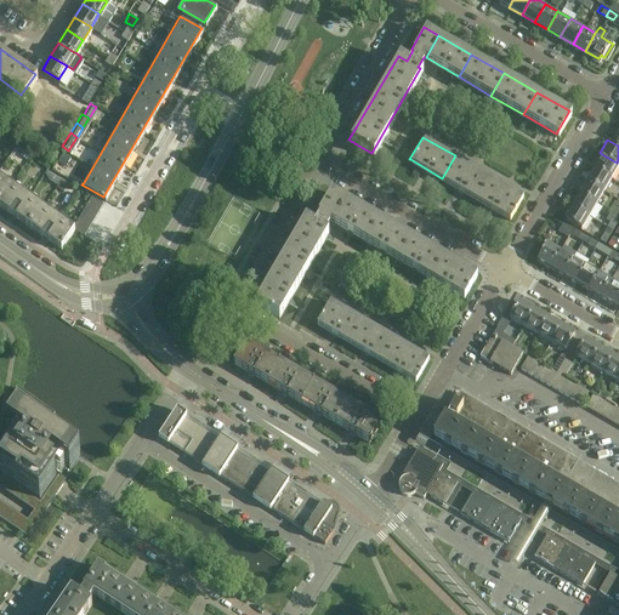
[(62,149),(57,159),(63,163),(69,153),(62,149)]
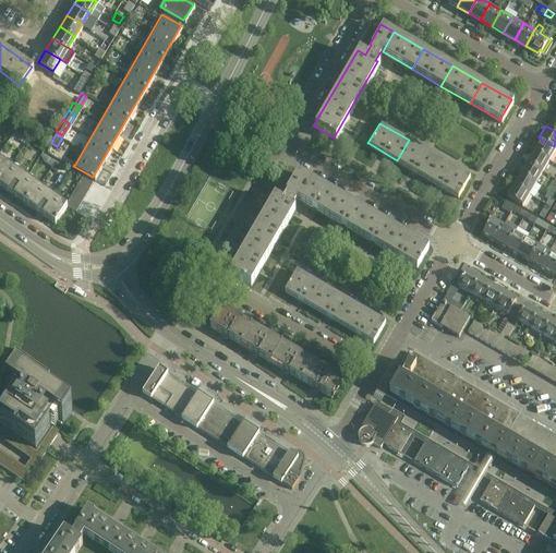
[(554,146),(539,137),(532,148),(547,157),(554,146)]
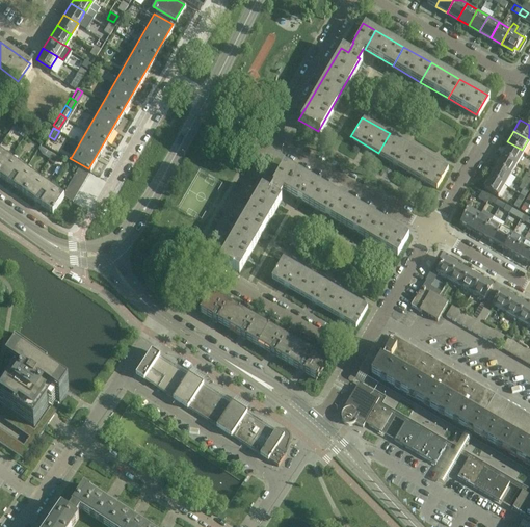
[(378,153),(395,162),(406,168),(418,150),(390,133),(378,153)]
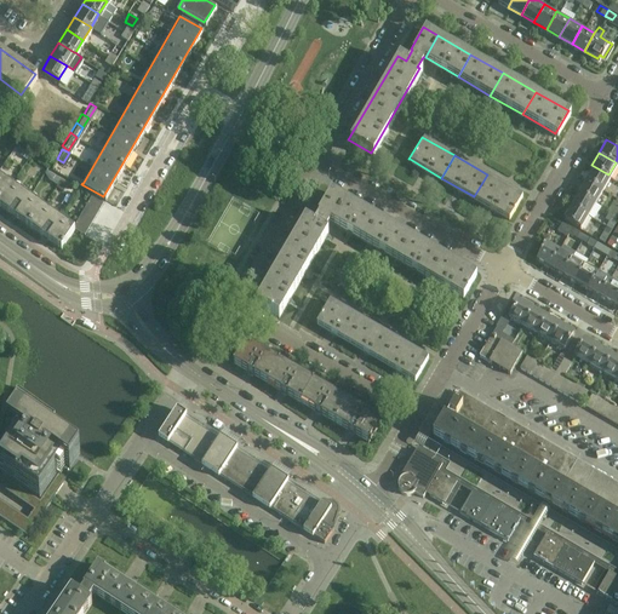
[(608,174),(591,165),(584,177),(601,187),(608,174)]
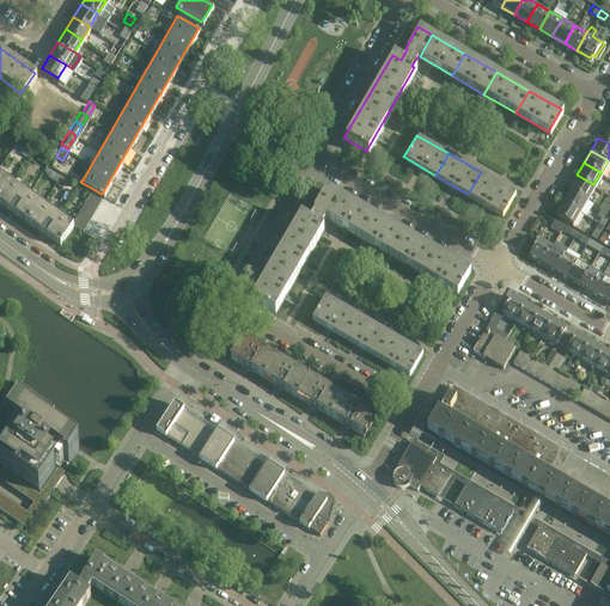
[(0,201),(58,242),(72,222),(69,221),(0,172),(0,201)]
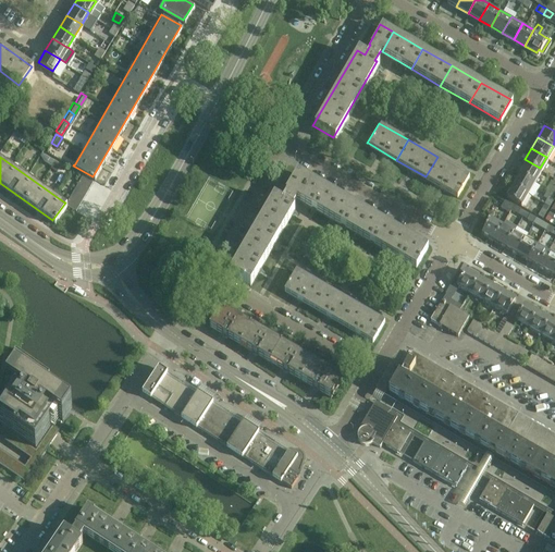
[(426,176),(443,187),(455,194),(467,174),(438,157),(426,176)]
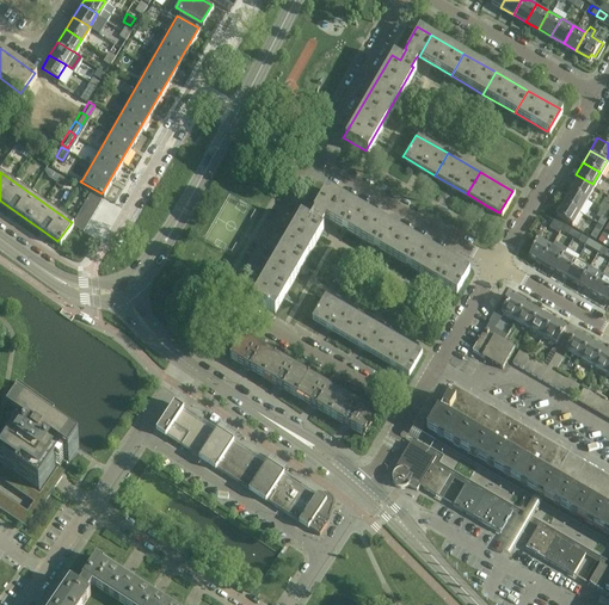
[(57,173),(54,180),(60,184),(65,178),(57,173)]
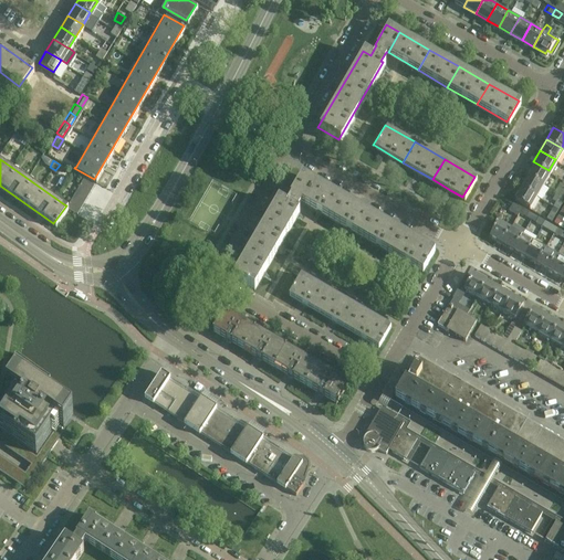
[(549,170),(533,161),(526,173),(542,182),(549,170)]
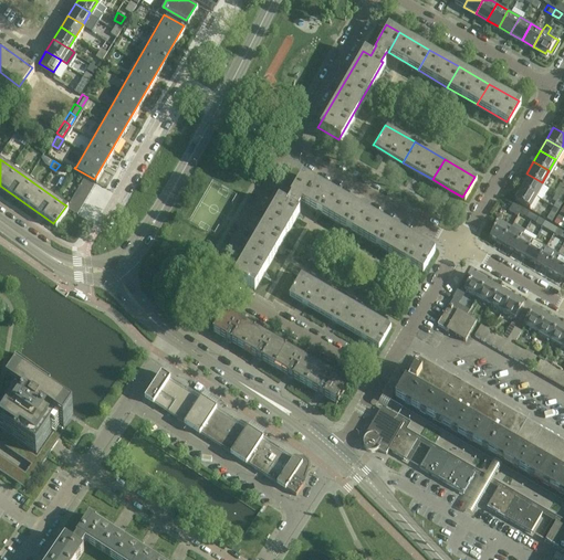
[(302,200),(314,179),(301,171),(289,192),(290,192),(284,202),(277,198),(268,213),(288,225),(296,210),(294,208),(300,199),(302,200)]
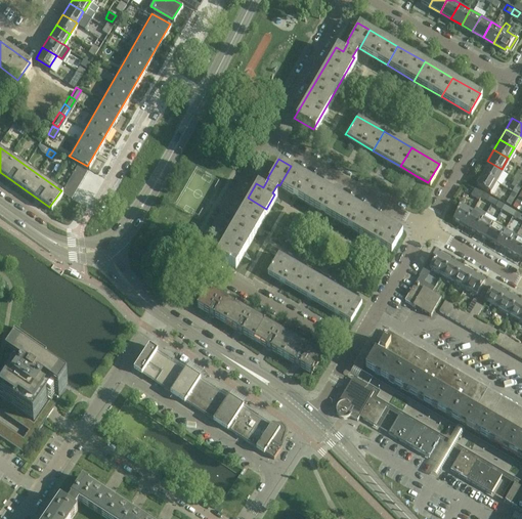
[(502,169),(487,161),(481,171),(495,179),(502,169)]
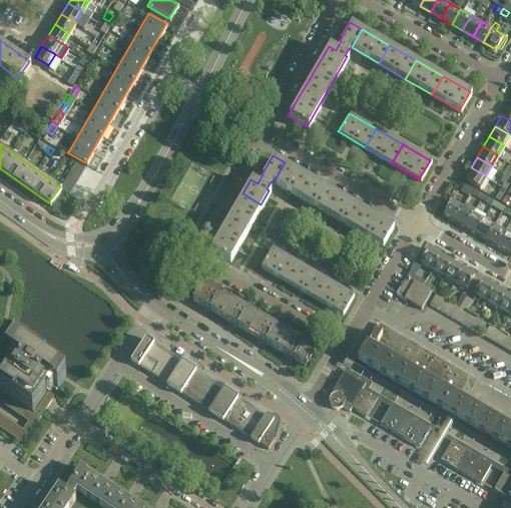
[(83,165),(73,159),(70,164),(80,170),(83,165)]
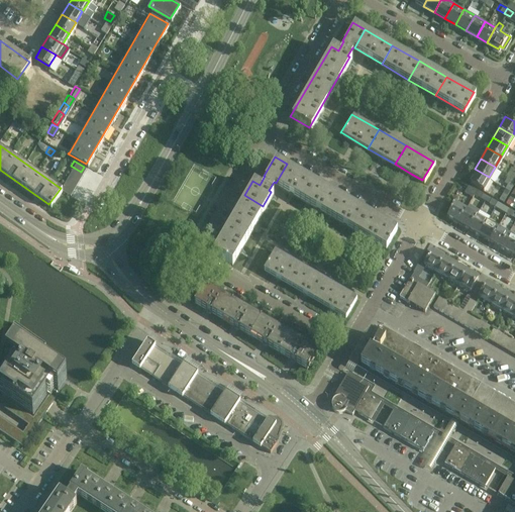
[(314,180),(298,171),(287,164),(276,183),(303,199),(314,180)]
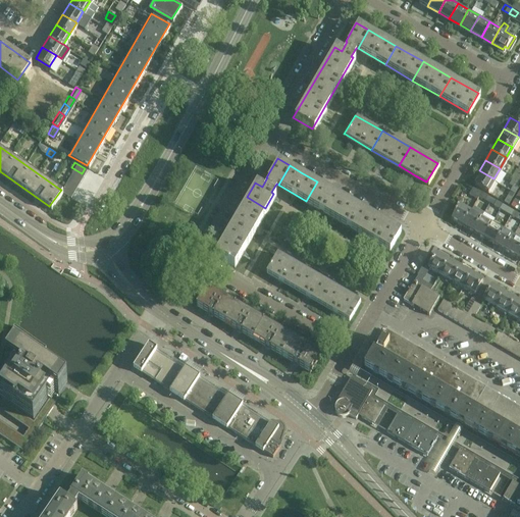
[(68,172),(79,178),(82,173),(71,167),(68,172)]
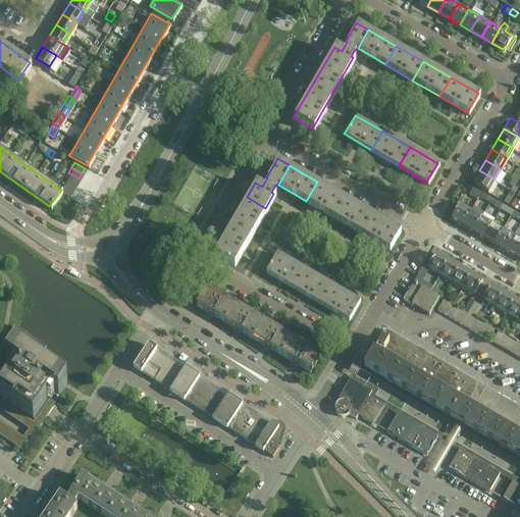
[(473,182),(486,190),(494,178),(479,170),(473,182)]
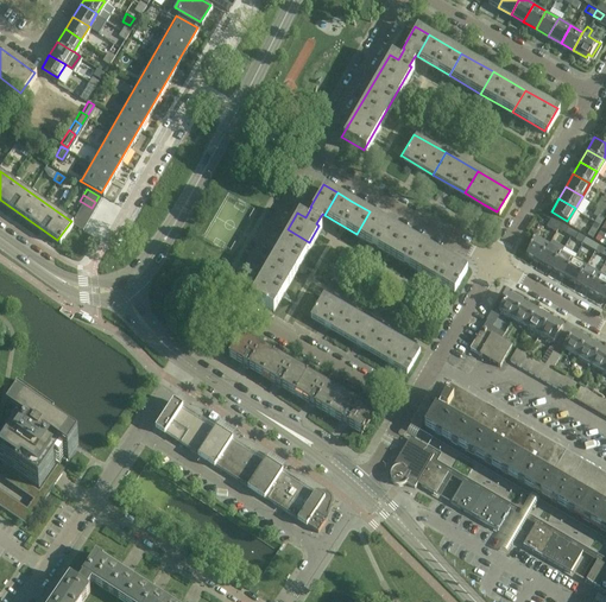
[(76,208),(88,215),(92,208),(80,201),(76,208)]
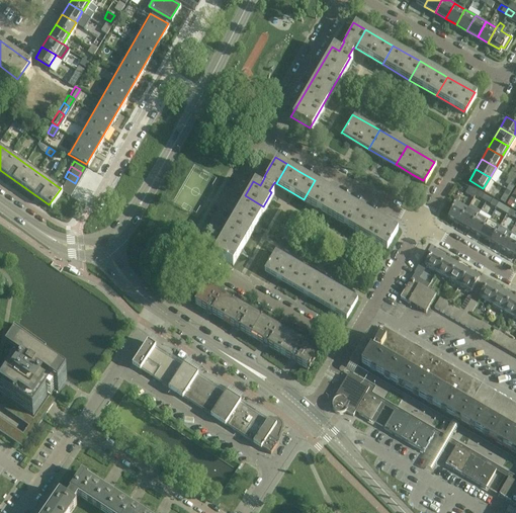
[(507,181),(507,182),(512,184),(515,178),(510,175),(507,181)]
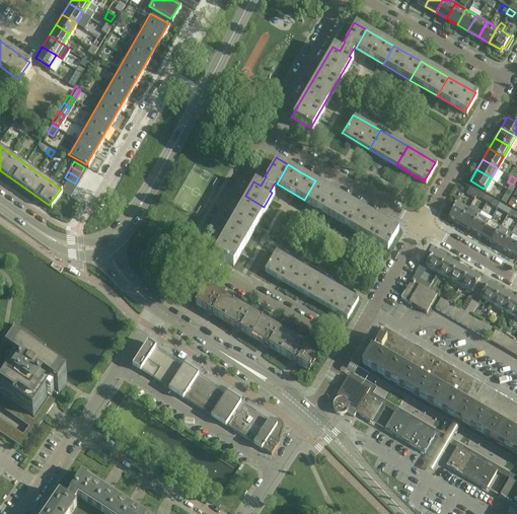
[(62,182),(72,188),(75,184),(65,177),(62,182)]
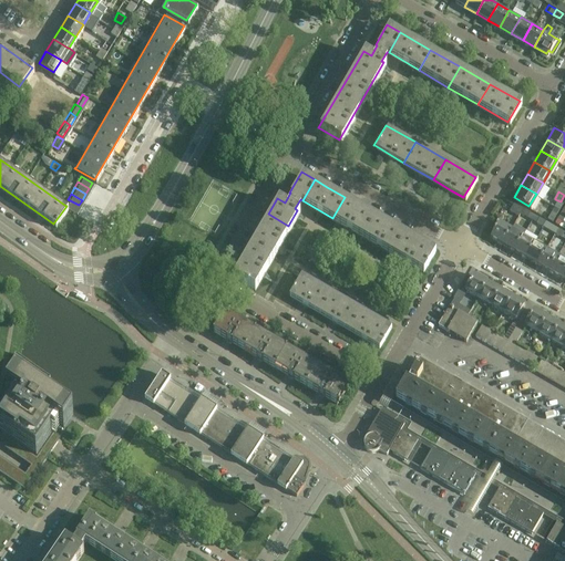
[(375,215),(357,205),(345,197),(332,218),(362,235),(375,215)]
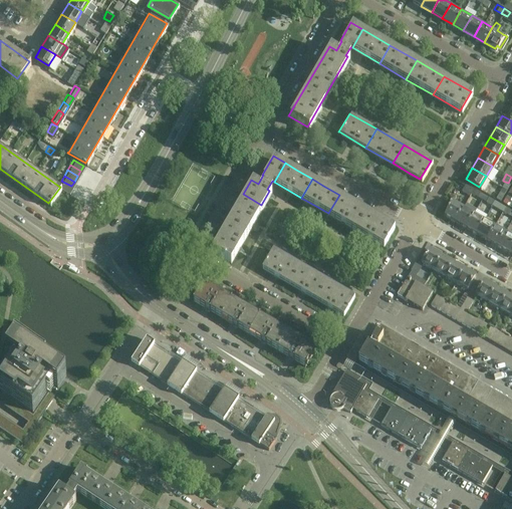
[(60,187),(68,192),(71,186),(61,181),(58,186),(60,187)]
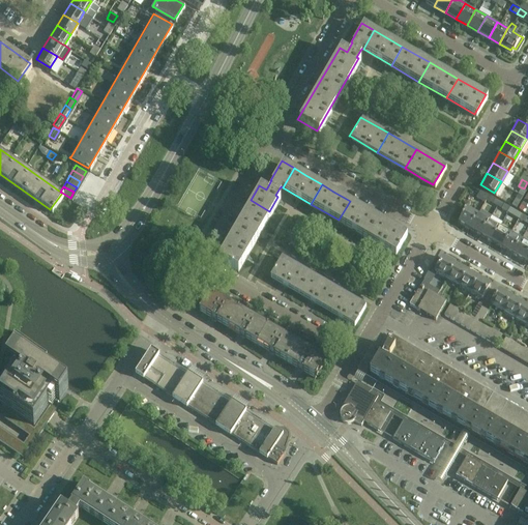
[(478,186),(474,194),(482,199),(485,197),(488,192),(478,186)]
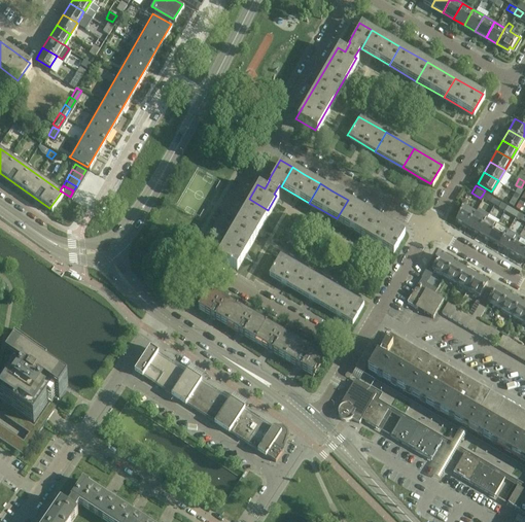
[(485,190),(482,196),(488,199),(491,195),(485,190)]
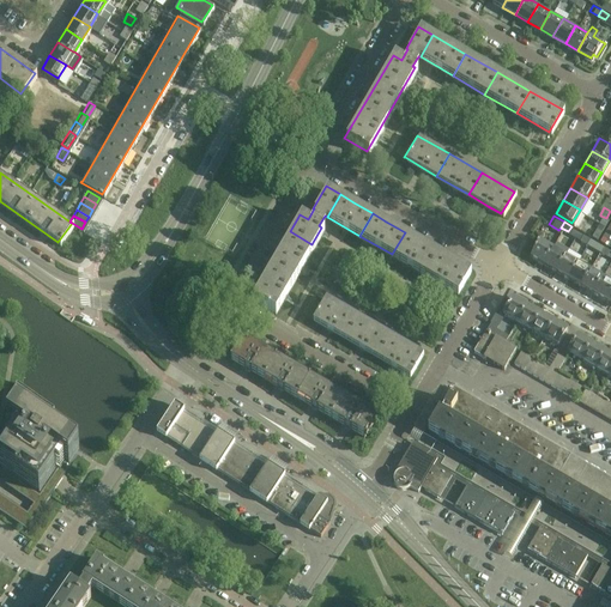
[(594,225),(590,234),(596,236),(599,229),(594,225)]
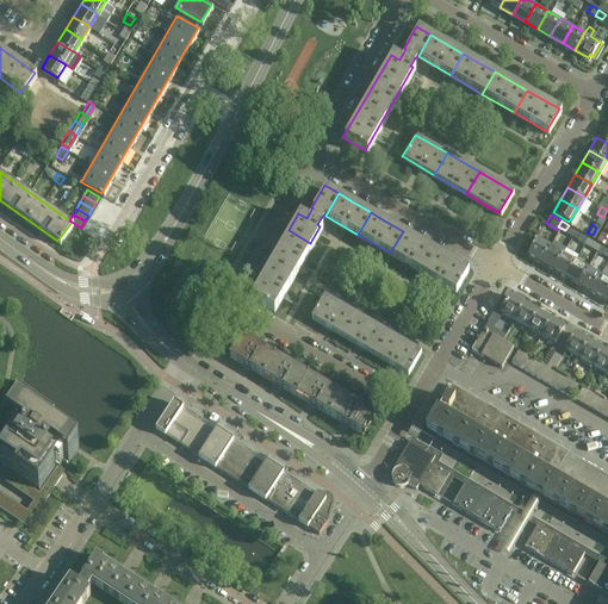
[(597,231),(603,235),(607,228),(602,224),(597,231)]
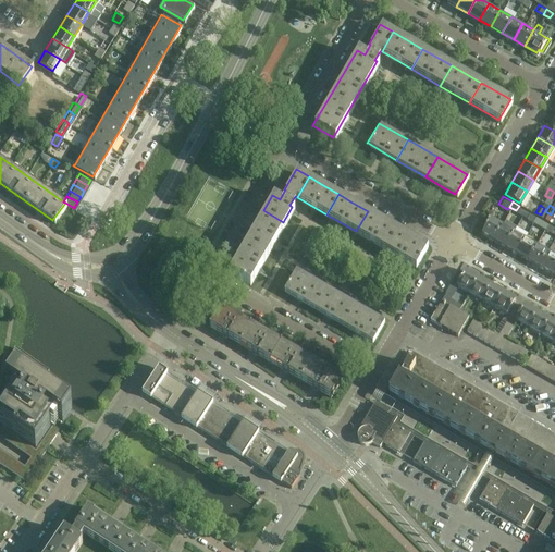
[(266,252),(283,222),(263,210),(246,241),(266,252)]
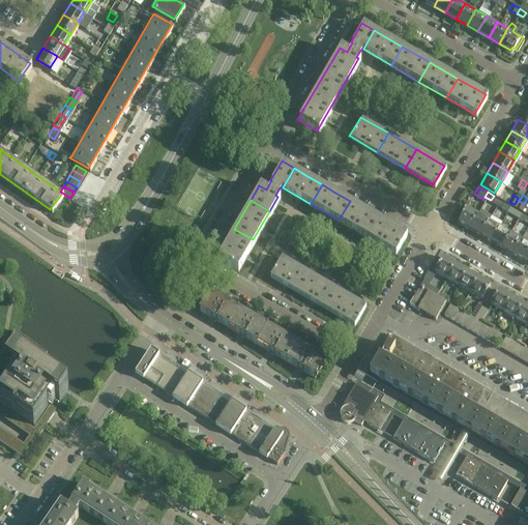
[(506,209),(508,204),(502,200),(499,205),(506,209)]
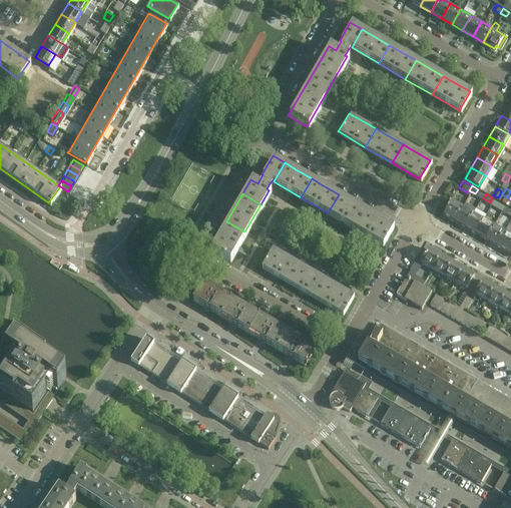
[(365,209),(350,200),(339,194),(328,212),(355,228),(365,209)]
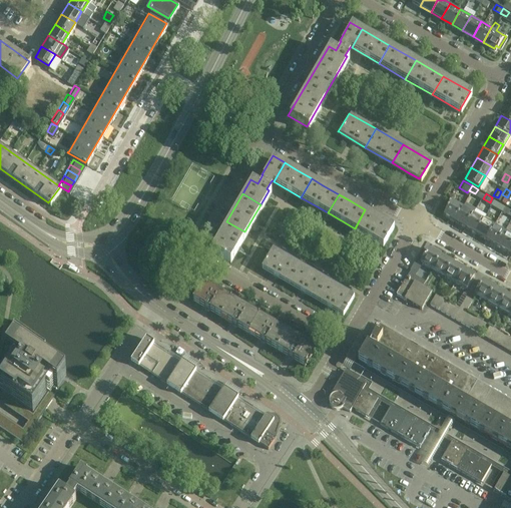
[(453,217),(461,204),(450,197),(442,211),(453,217)]
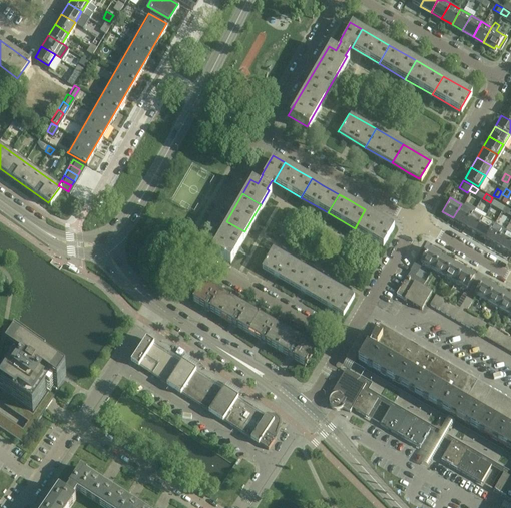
[(500,208),(503,203),(492,197),(490,202),(500,208)]
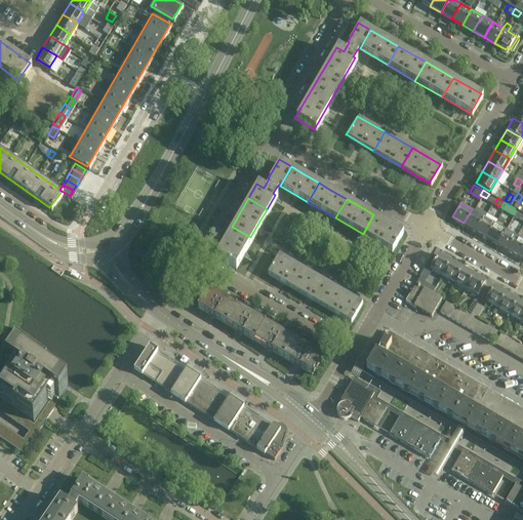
[(515,208),(512,213),(518,216),(521,212),(515,208)]
